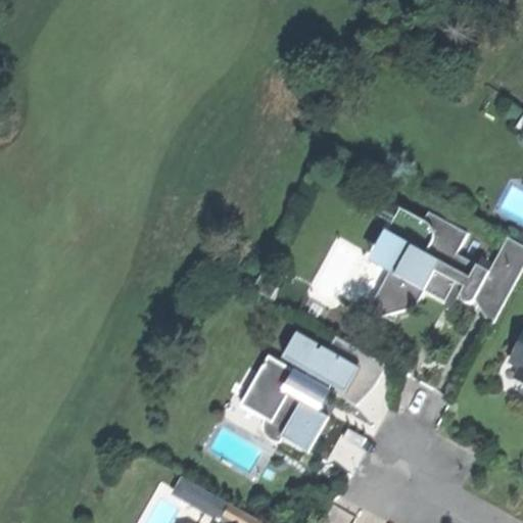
[(358,193),(354,198),(373,208),(376,203),(358,193)]
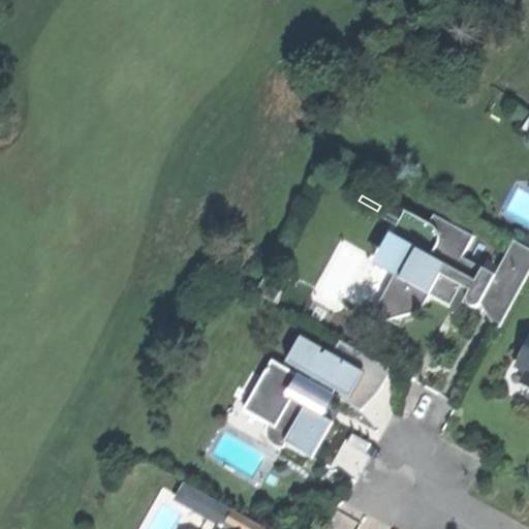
[(405,207),(385,243),(403,252),(367,321),(421,308),(429,292),(449,303),(460,282),(469,286),(465,297),(465,301),(469,305),(475,304),(480,301),(496,330),(528,267),(528,245),(512,237),(495,271),(462,253),(472,230),(433,212),(430,219),(405,207)]
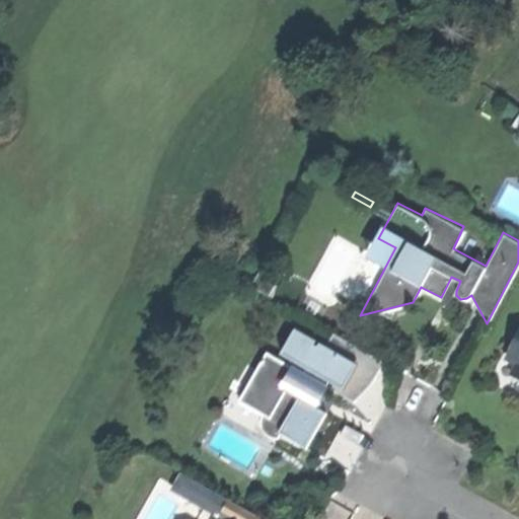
[(263,265),(252,284),(270,293),(277,279),(275,271),(263,265)]
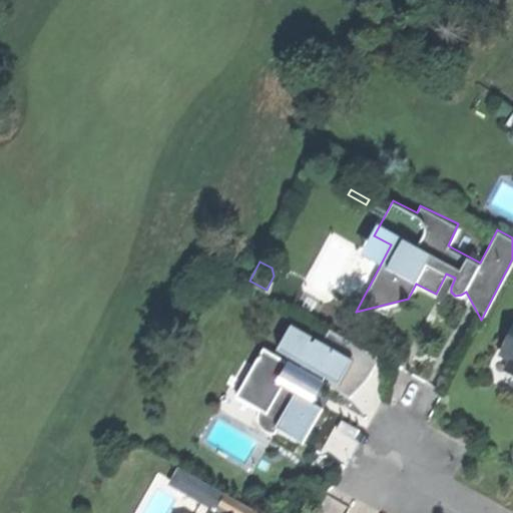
[(512,393),(512,372),(506,369),(511,358),(505,355),(512,339),(512,315),(481,376),(512,393)]
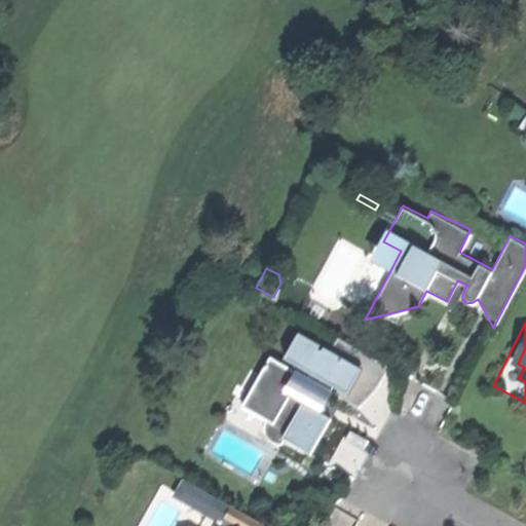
[(267,374),(252,402),(291,422),(284,438),(312,453),(313,450),(308,447),(327,412),(322,409),(332,390),(358,404),(367,398),(381,378),(389,363),(337,335),(331,348),(299,332),(286,357),(296,362),(294,367),(270,355),(262,372),(267,374)]
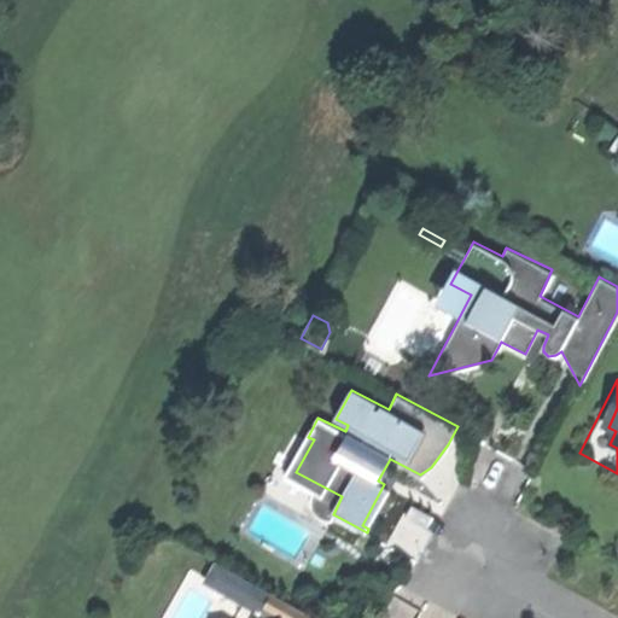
[(209,579),(266,610),(274,594),(217,564),(209,579)]
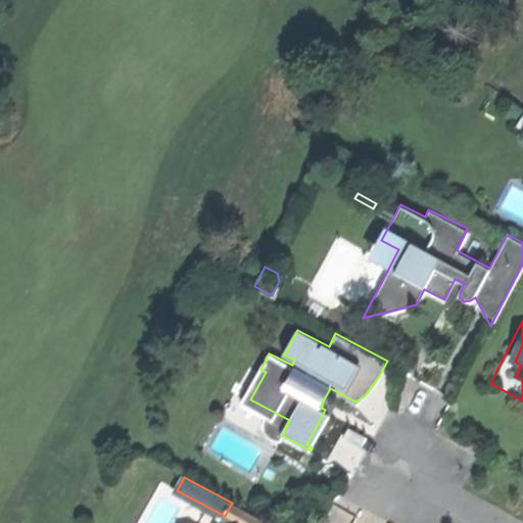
[(271,522),(232,503),(225,516),(239,522),(271,522)]
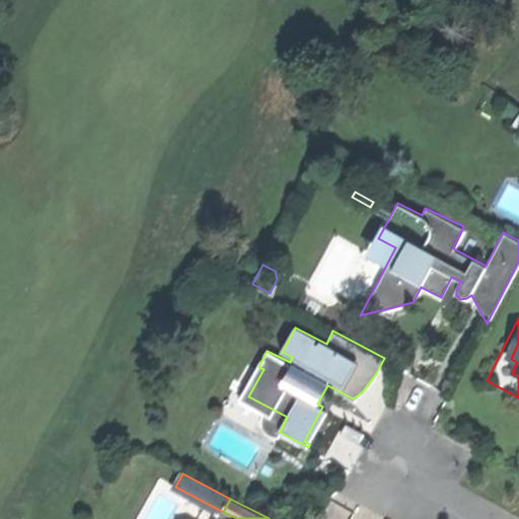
All buildings are outlined.
